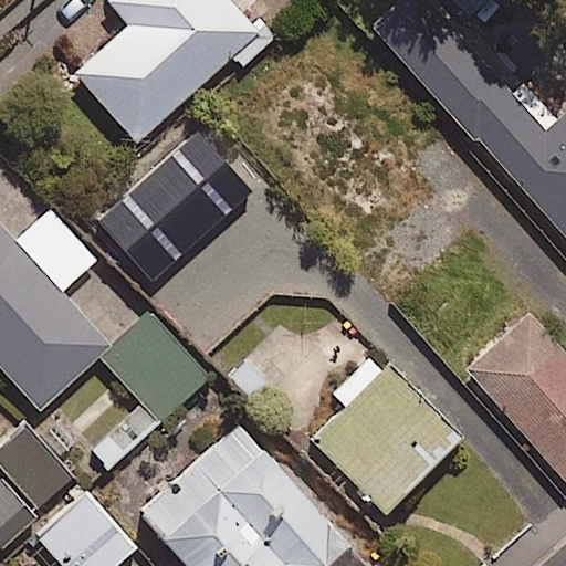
[(269,44),(229,0),(112,0),(108,3),(130,28),(76,76),(136,144),(233,58),(242,67),(269,44)]
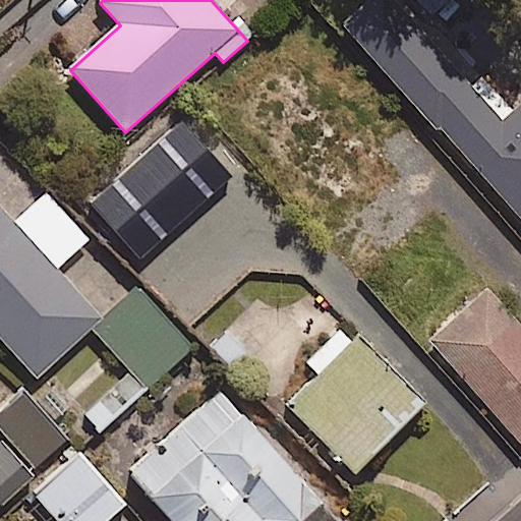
[(520,108),(515,114),(481,76),(432,121),(520,220),(520,108)]
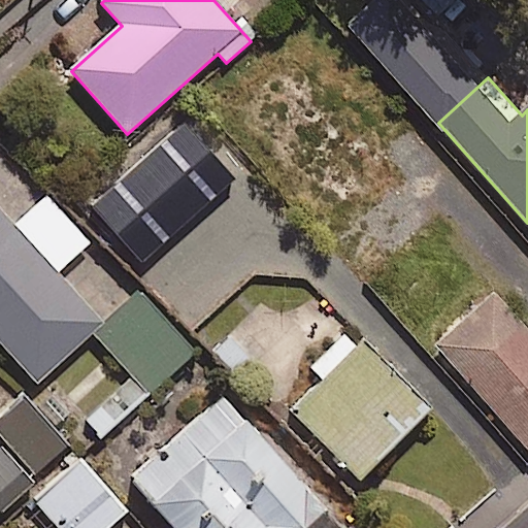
[(89,244),(46,199),(11,230),(0,218),(0,342),(37,385),(101,327),(55,275),(89,244)]
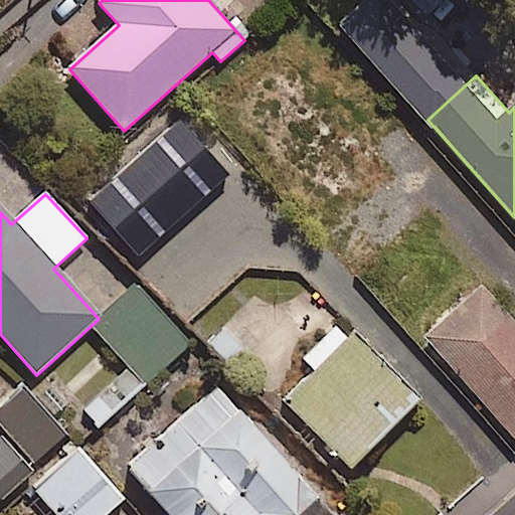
[(191,343),(136,286),(92,328),(147,385),(191,343)]
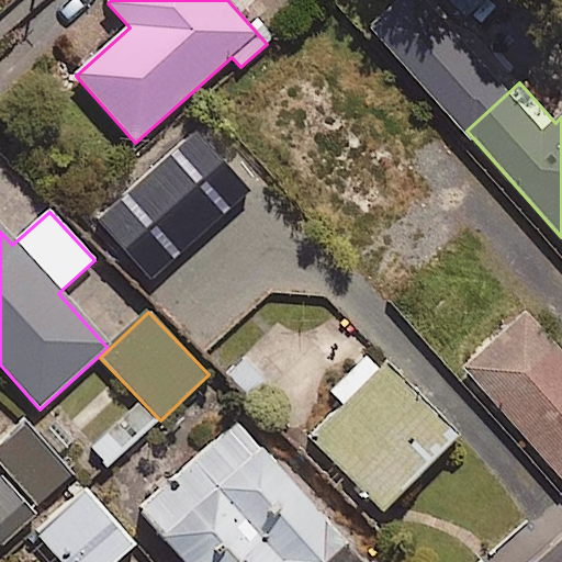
[(561,357),(524,315),(463,369),(561,480),(561,357)]
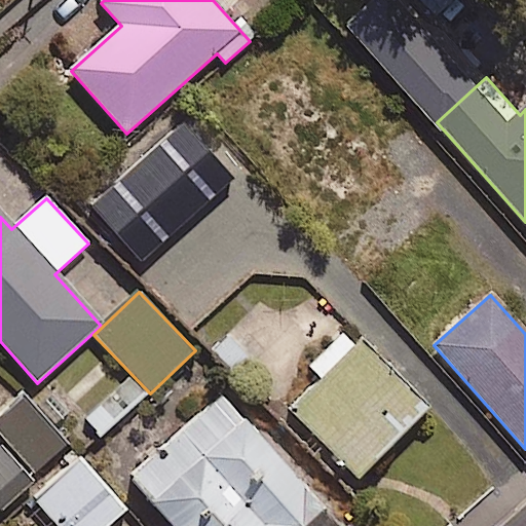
[(355,344),(344,333),(312,366),(325,378),(291,411),(359,479),(428,409),(360,340),(355,344)]
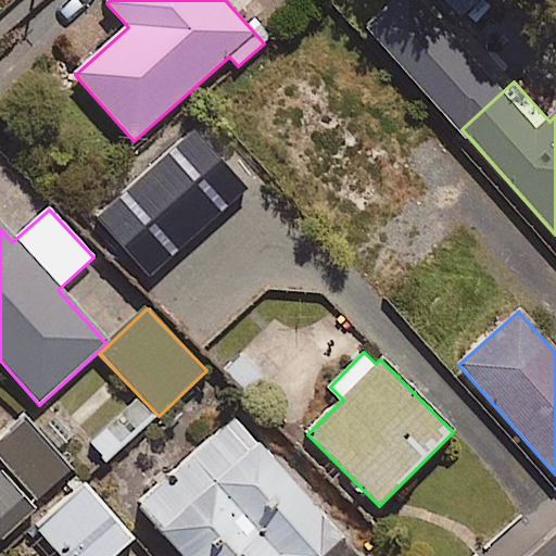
[(0,442),(0,465),(33,503),(70,469),(24,420),(0,442)]
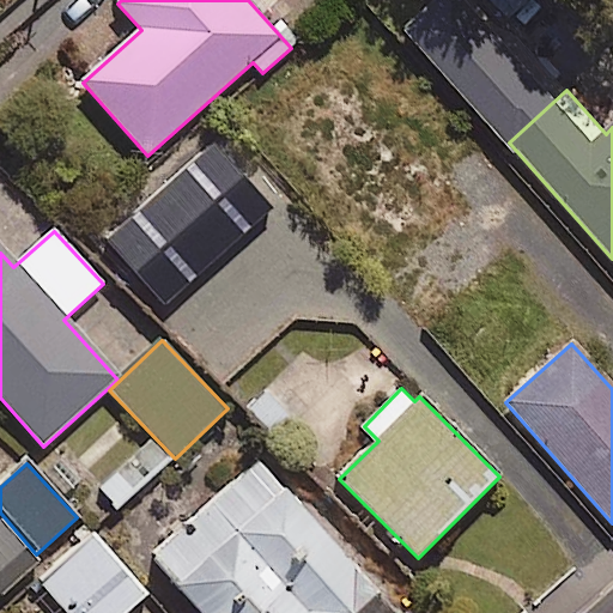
[(394,612),(258,463),(151,560),(199,612),(394,612)]
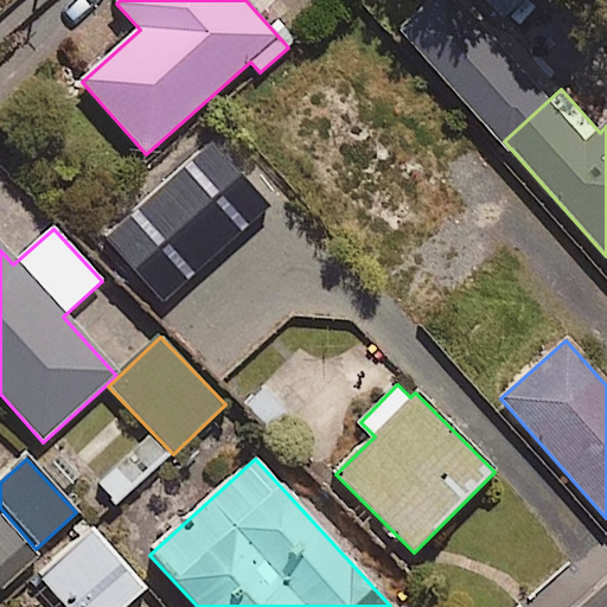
[(40,561),(0,515),(0,588),(5,594),(40,561)]
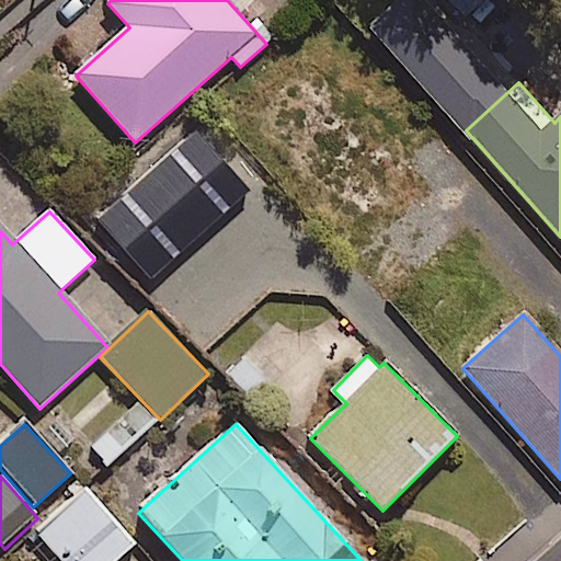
[(116,560),(135,545),(83,489),(35,534),(60,560),(116,560)]
